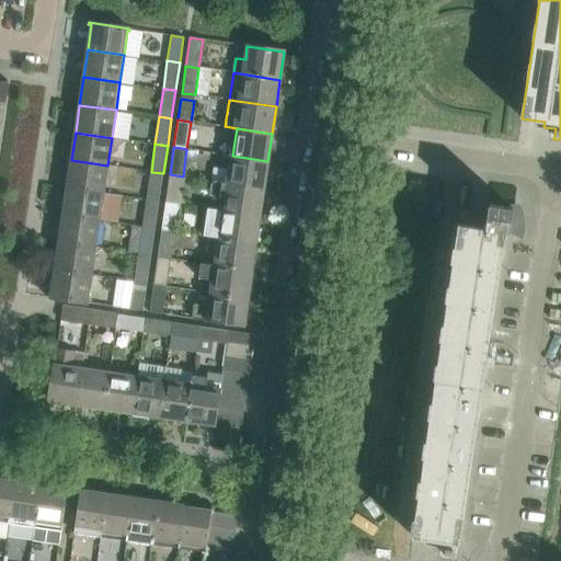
[(221,155),(219,168),(230,170),(228,183),(264,189),(267,161),(232,156),(221,155)]
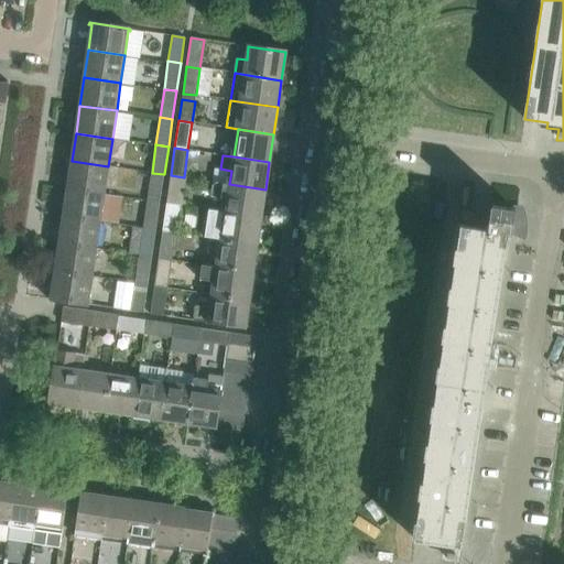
[(104,194),(108,166),(72,161),(67,188),(104,194)]
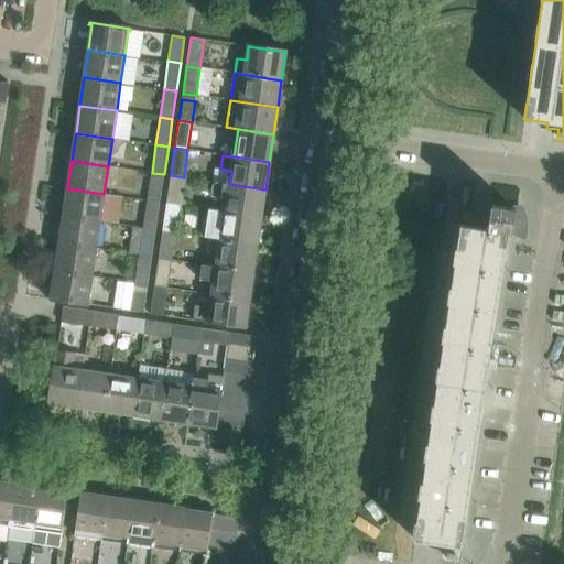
[(152,173),(148,201),(160,202),(164,174),(152,173)]
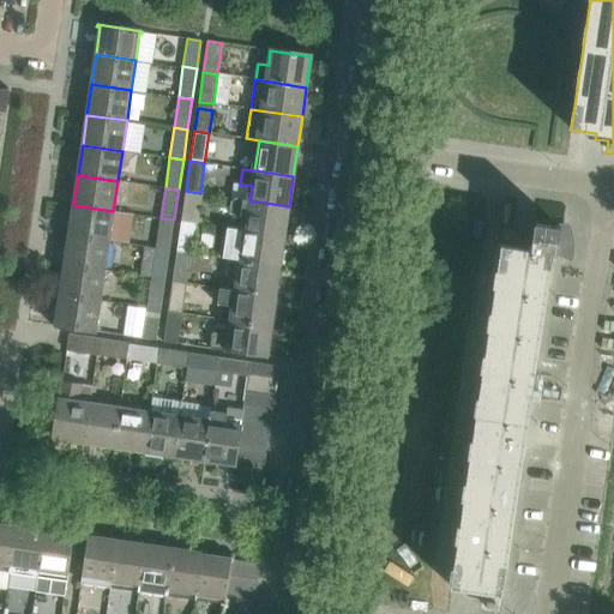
[(181,222),(196,224),(200,193),(186,191),(181,222)]
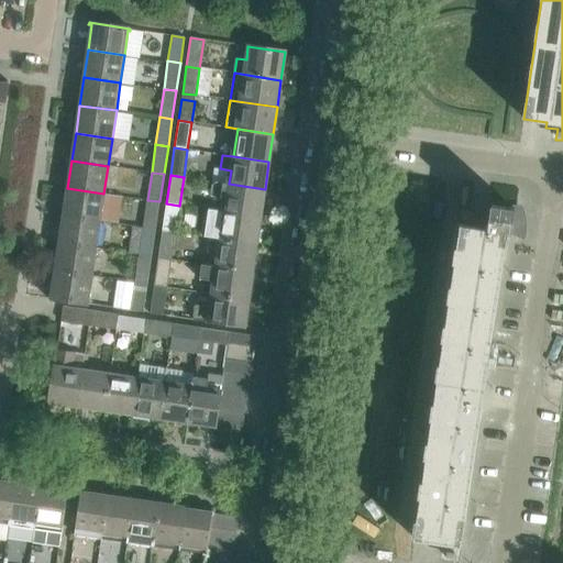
[(210,197),(208,209),(261,217),(265,189),(229,184),(212,181),(210,197)]
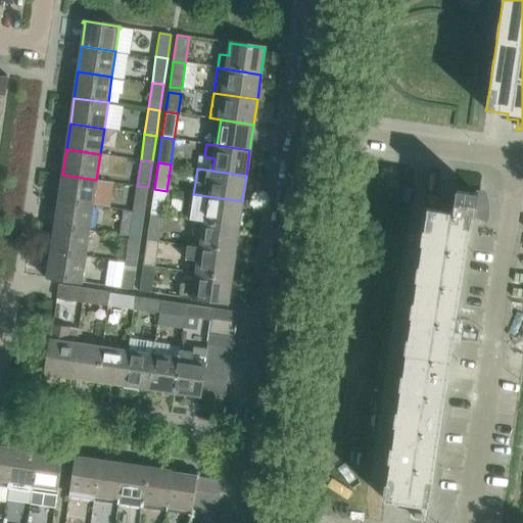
[(62,175),(58,201),(93,205),(96,180),(62,175)]
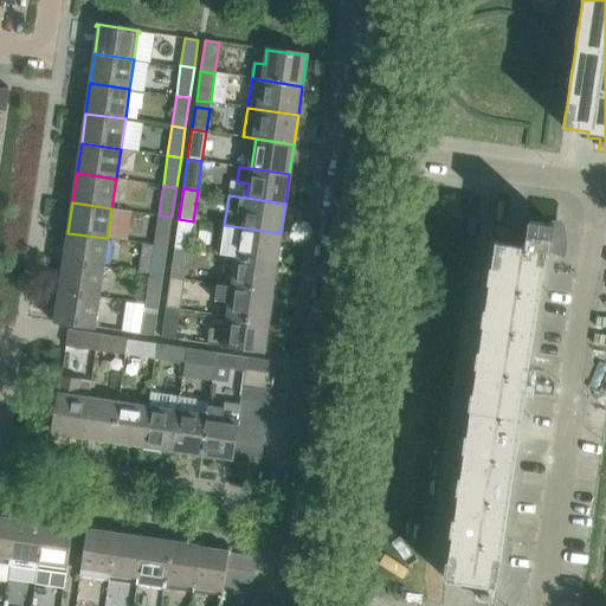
[(159,216),(154,245),(167,247),(172,217),(159,216)]
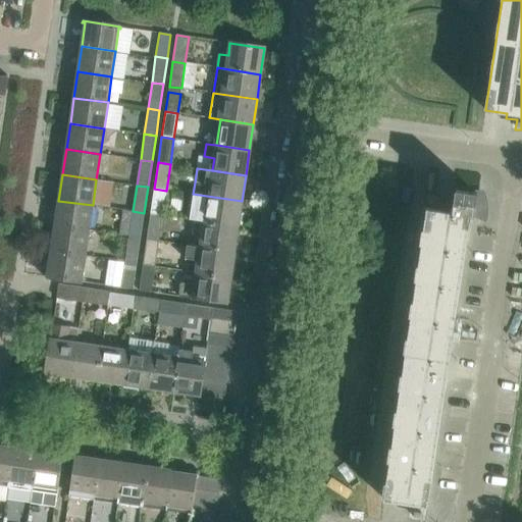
[(162,216),(166,191),(154,189),(150,214),(162,216)]
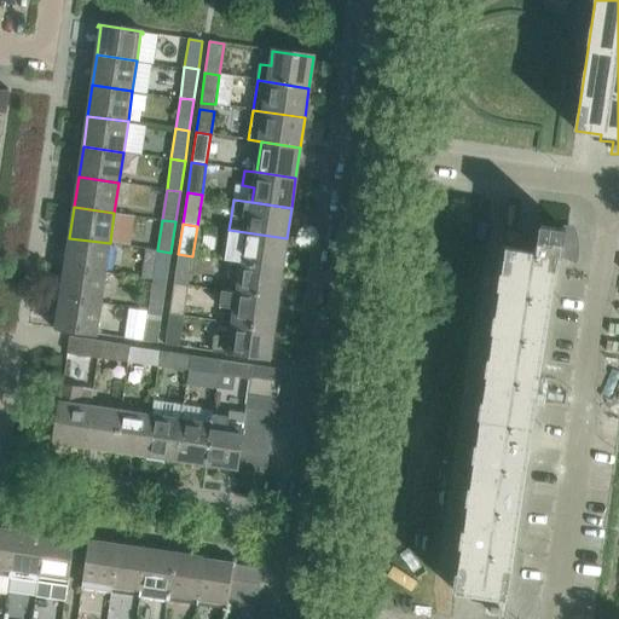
[(565,232),(566,230),(539,226),(538,231),(518,227),(515,249),(505,248),(455,591),(480,595),(479,601),(491,602),(490,614),(504,617),(557,256),(561,258),(561,255),(576,258),(574,233),(565,232)]
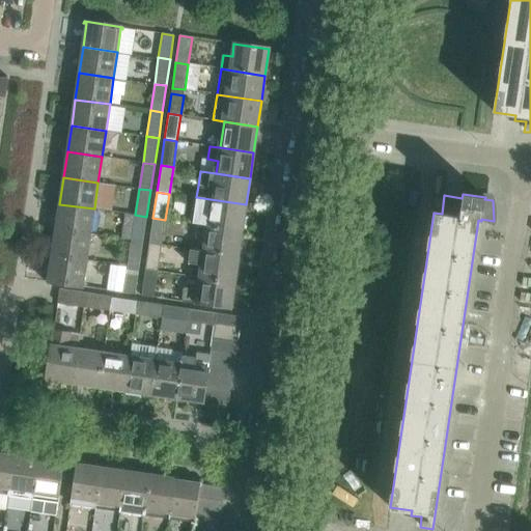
[(192,223),(198,224),(242,231),(246,204),(196,197),(192,223)]
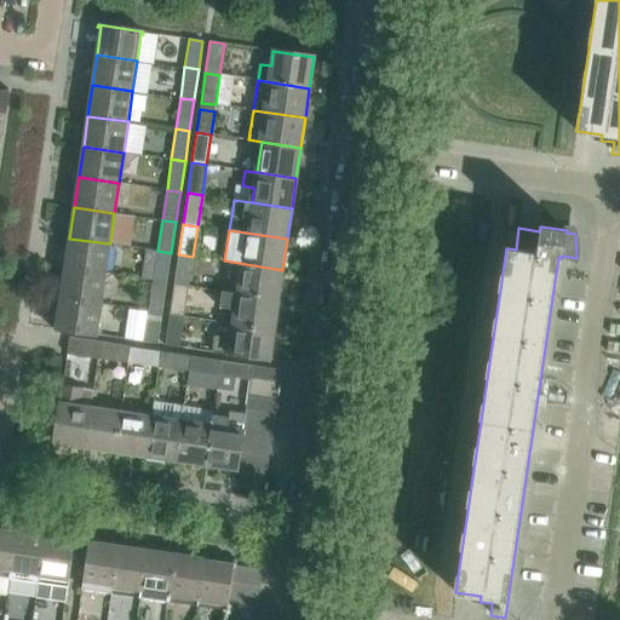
[(105,275),(110,244),(69,239),(65,269),(105,275)]
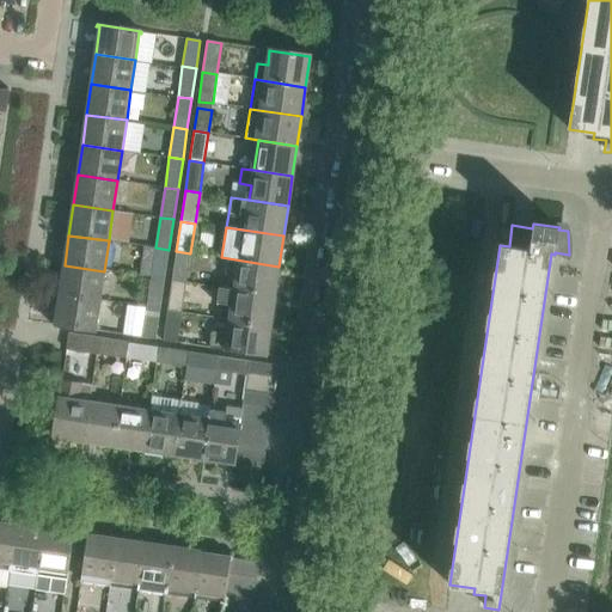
[(169,250),(155,248),(152,277),(165,280),(169,250)]
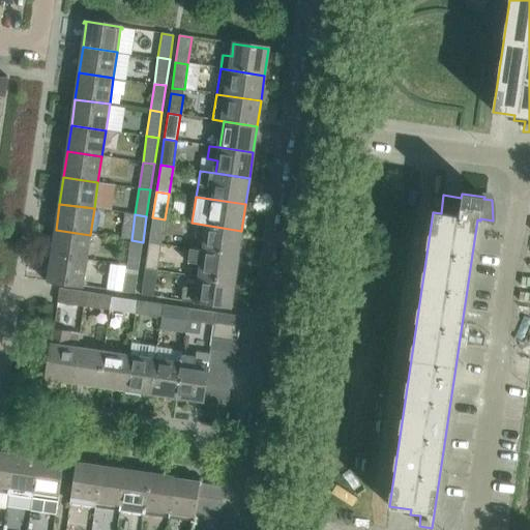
[(149,242),(162,244),(165,219),(152,217),(149,242)]
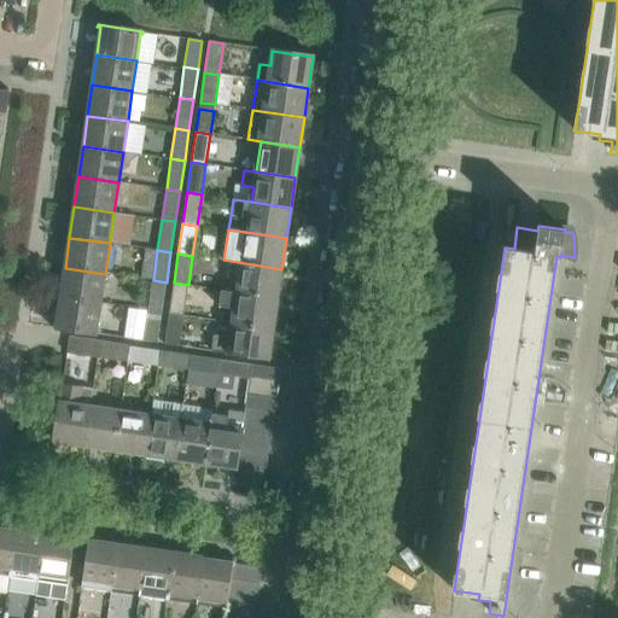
[(278,298),(281,269),(231,261),(228,275),(239,278),(238,292),(278,298)]
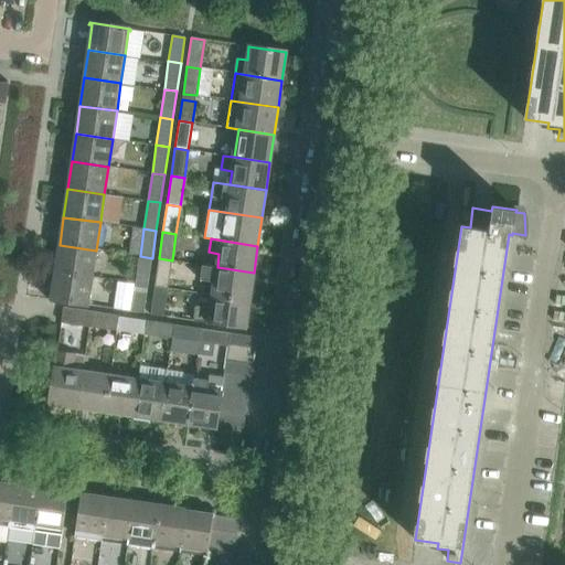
[(60,245),(55,273),(92,278),(96,251),(60,245)]
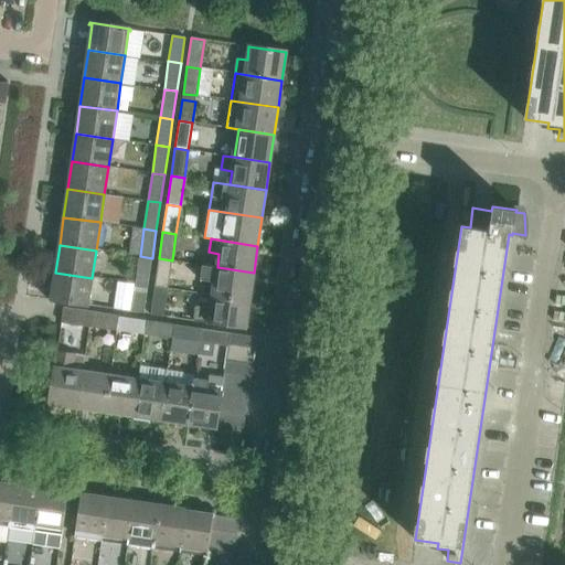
[(140,256),(136,285),(148,286),(152,258),(140,256)]
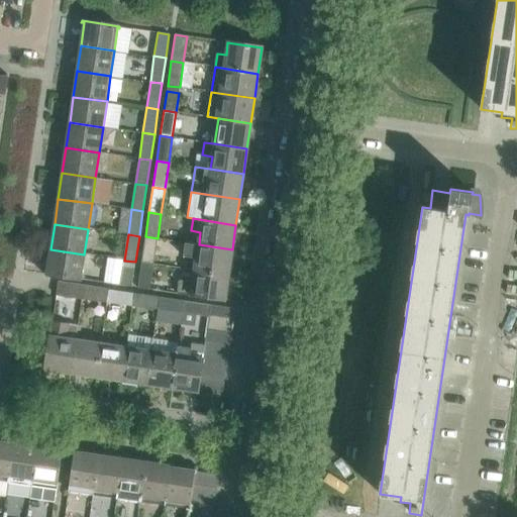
[(153,265),(158,238),(145,236),(141,263),(153,265)]
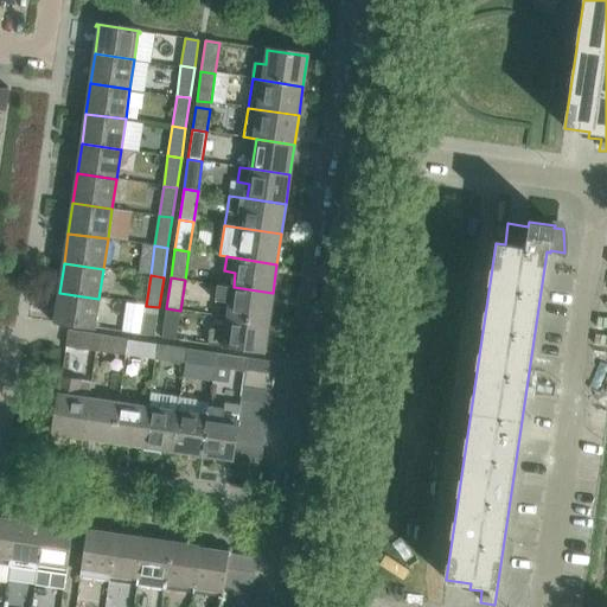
[(230,302),(229,318),(268,324),(273,293),(234,287),(218,285),(216,300),(230,302)]
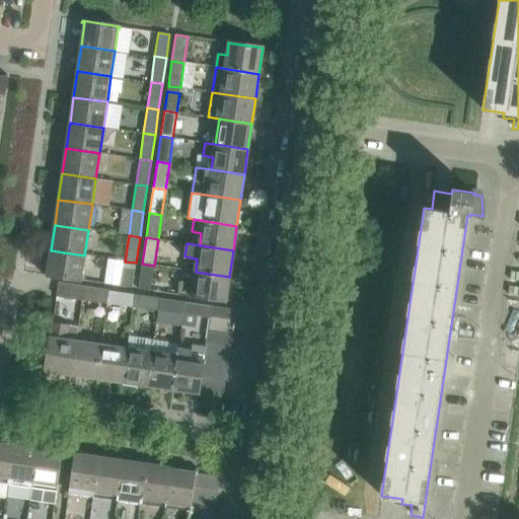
[(45,273),(44,275),(82,281),(82,280),(81,279),(84,255),(51,250),(48,274),(45,273)]
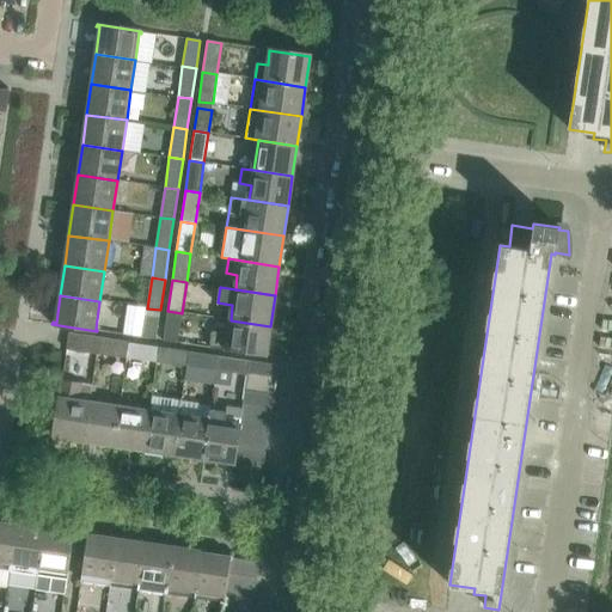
[(155,340),(160,310),(147,308),(138,306),(134,324),(145,325),(142,337),(155,340)]
